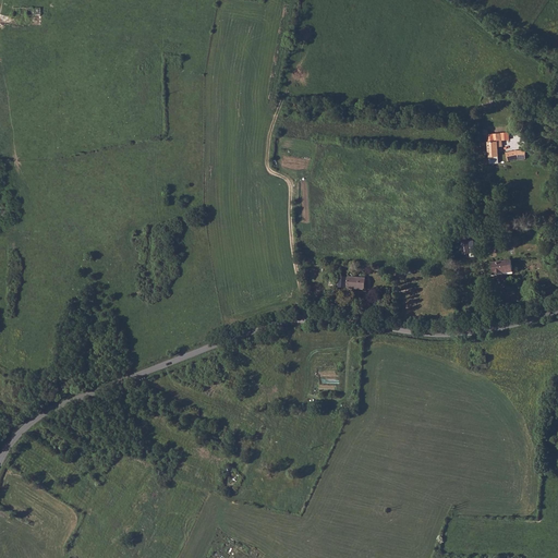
[(488,130),(480,130),(481,135),(488,135),(488,157),(498,156),(497,147),(502,146),(502,141),(509,140),(508,132),(488,134),(488,130)]
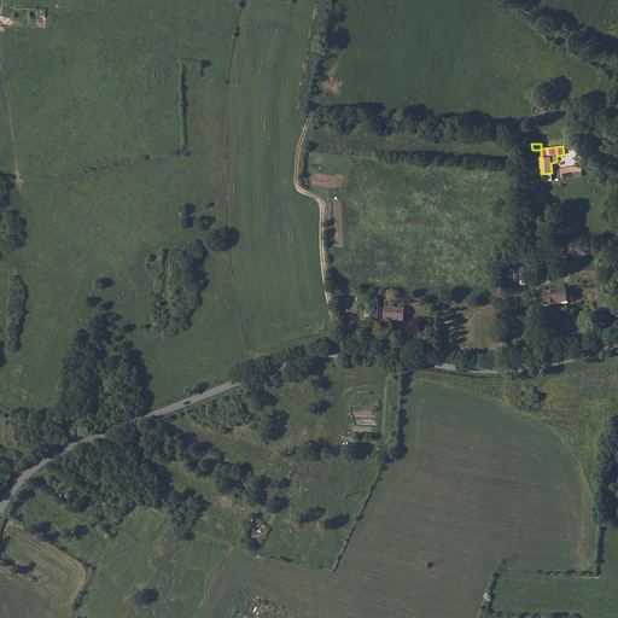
[(571,168),(560,169),(561,178),(572,176),(582,176),(582,168),(571,168)]
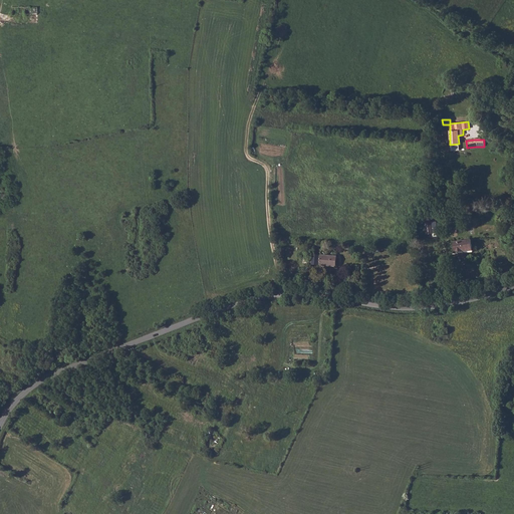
[(435,220),(425,222),(427,233),(437,232),(435,220)]
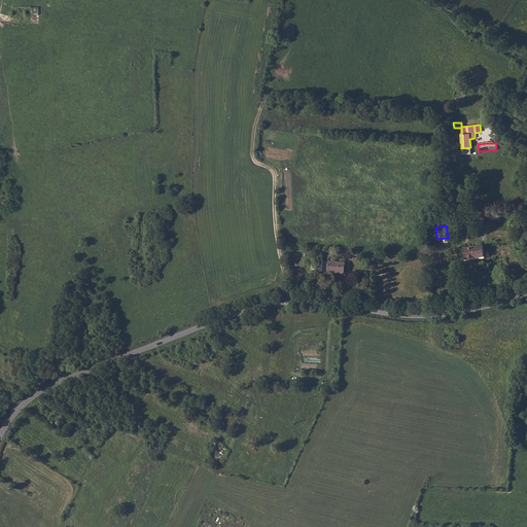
[(483,246),(465,249),(466,260),(485,257),(483,246)]
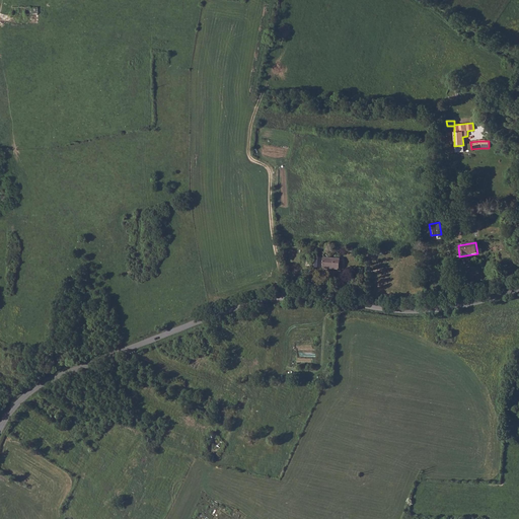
[(325,257),(324,269),(342,270),(342,258),(325,257)]
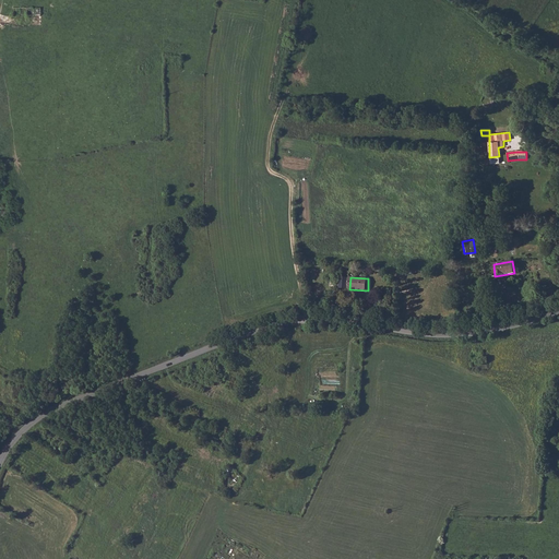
All buildings are outlined.
